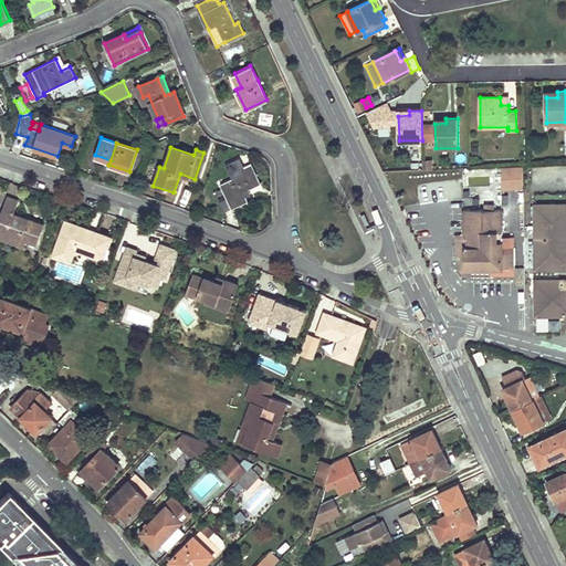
[(222,189),(215,192),(223,211),(247,200),(242,190),(259,182),(250,164),(240,169),(241,174),(220,185),(222,189)]
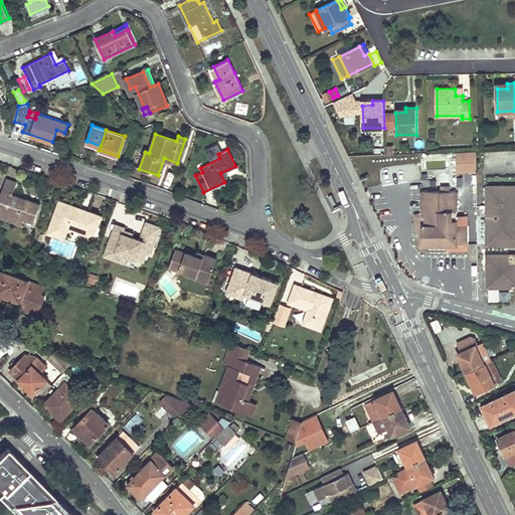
[(475,153),(456,153),(456,172),(476,171),(475,153)]
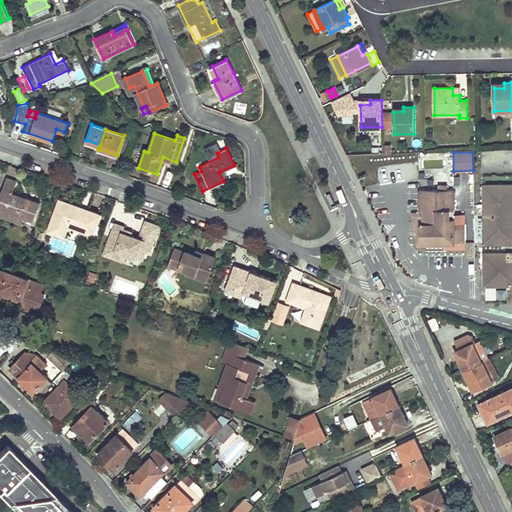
[(40,203),(13,193),(17,181),(6,177),(0,195),(0,215),(22,223),(24,218),(33,221),(40,203)]
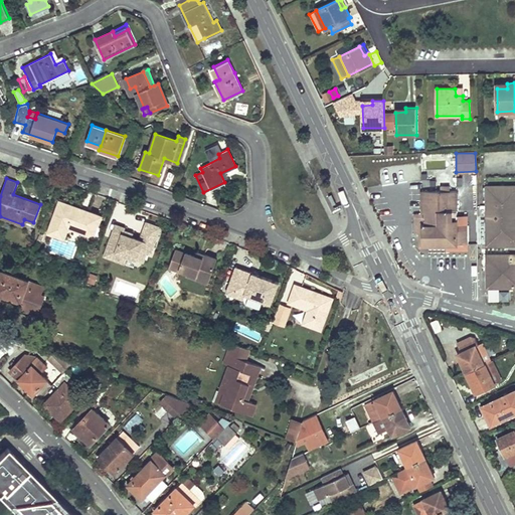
[(488,201),(488,229),(487,229),(487,243),(498,243),(498,242),(507,242),(507,243),(514,243),(514,185),(507,186),(507,187),(498,187),(498,186),(487,186),(487,201),(488,201)]
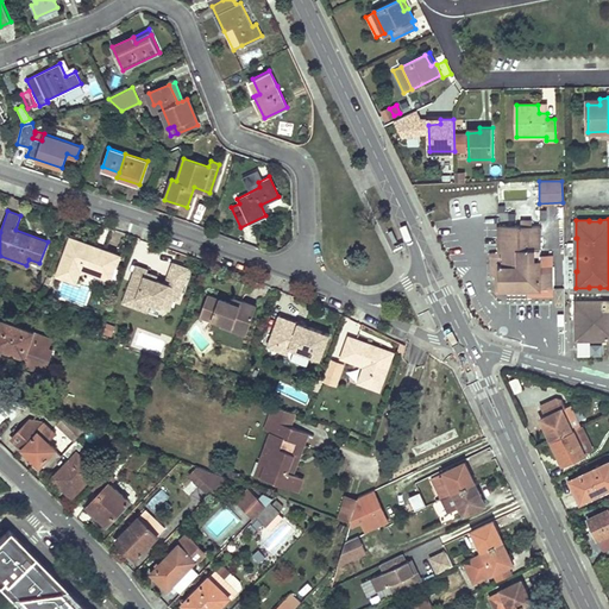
[(540,271),(540,225),(532,225),(532,220),(521,220),(521,226),(516,226),(498,226),(498,252),(491,252),(491,274),(498,274),(498,289),(552,289),(552,271),(540,271)]
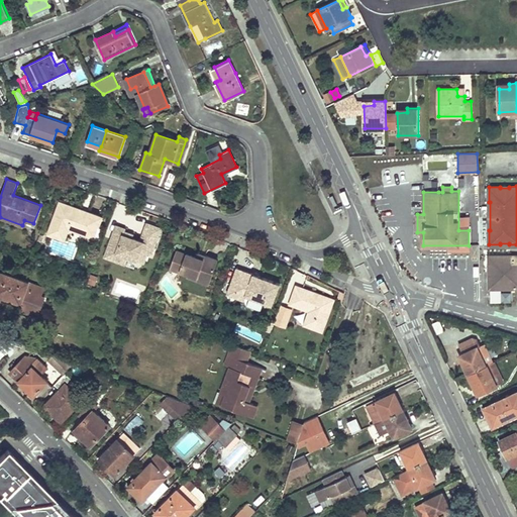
[(82,209),(61,201),(48,233),(65,239),(69,228),(94,238),(102,217),(88,211),(87,214),(81,212),(82,209)]
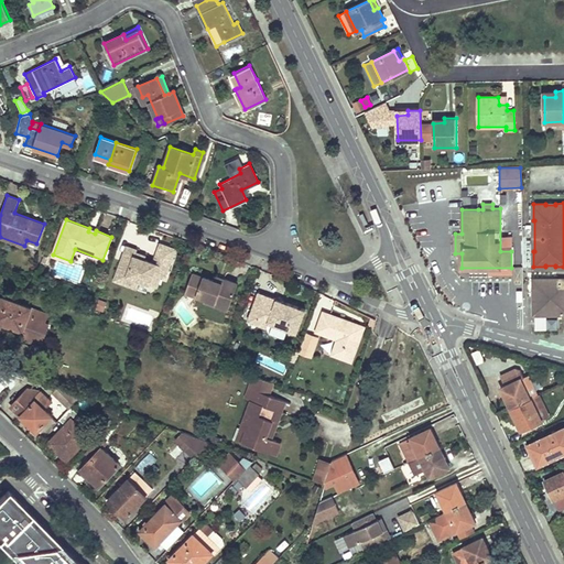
[(36,243),(26,240),(24,246),(35,249),(36,243)]
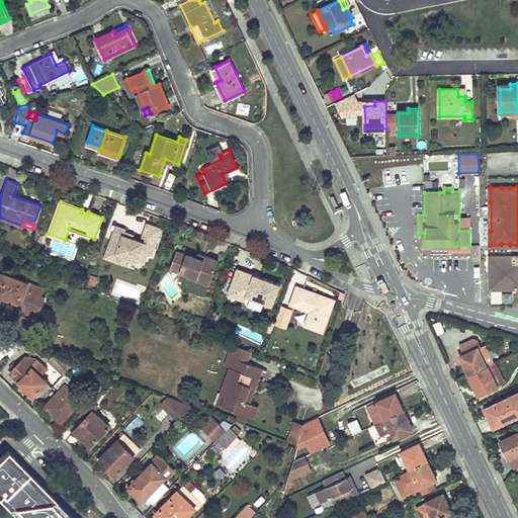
[(132,237),(123,234),(124,231),(125,229),(116,226),(105,257),(125,264),(128,257),(145,263),(148,253),(152,254),(162,229),(147,224),(141,241),(132,237)]
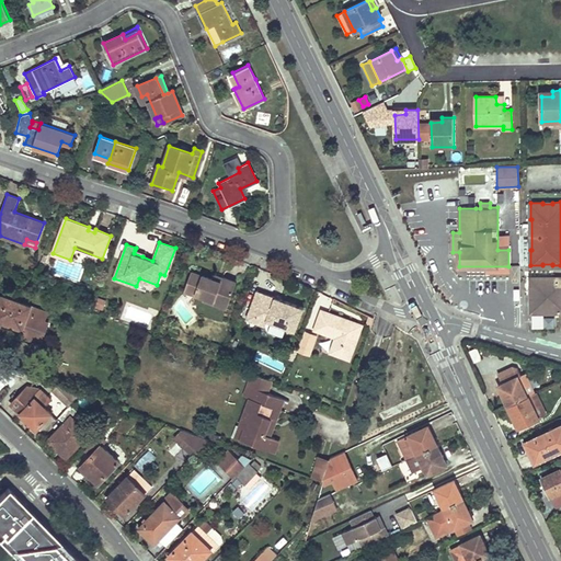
[(221,282),(214,278),(203,274),(203,275),(192,272),(185,290),(196,294),(196,293),(205,296),(204,299),(214,304),(216,298),(229,302),(237,283),(222,277),(221,282)]
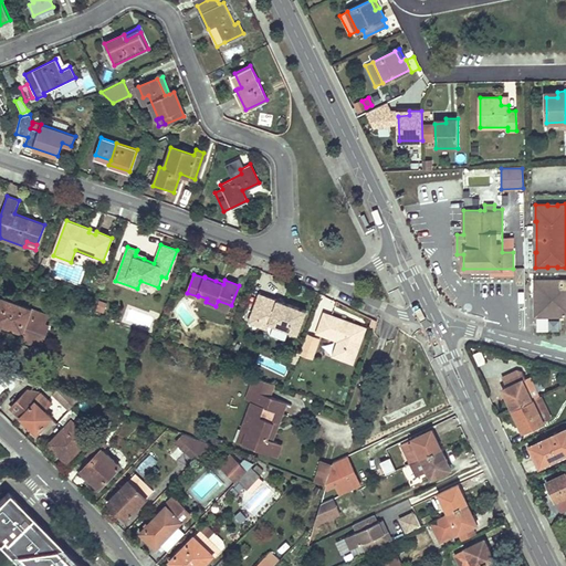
[(547,280),(535,280),(535,293),(537,293),(537,302),(535,302),(535,315),(547,315),(547,313),(558,313),(558,315),(565,314),(565,280),(557,280),(557,282),(547,282),(547,280)]
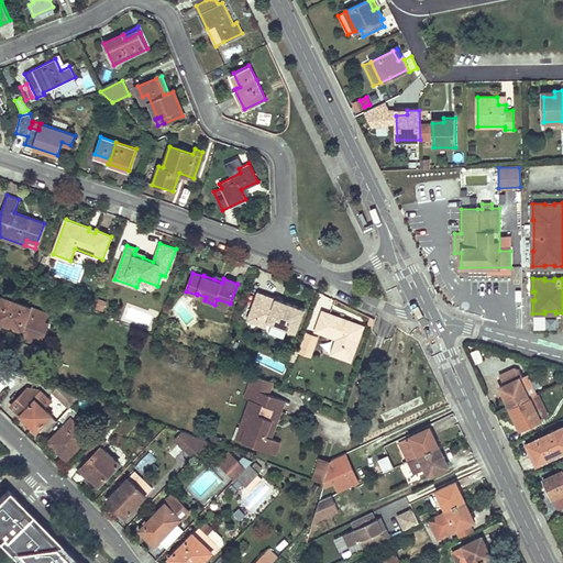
[(305,309),(258,291),(247,319),(265,327),(268,321),(297,331),(305,309)]
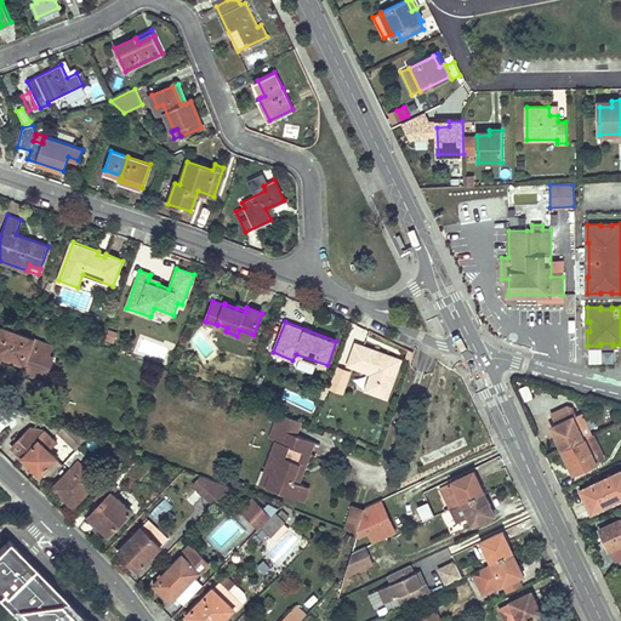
[(50,345),(3,326),(0,331),(0,354),(29,365),(27,372),(39,377),(43,366),(47,365),(50,357),(46,354),(50,345)]
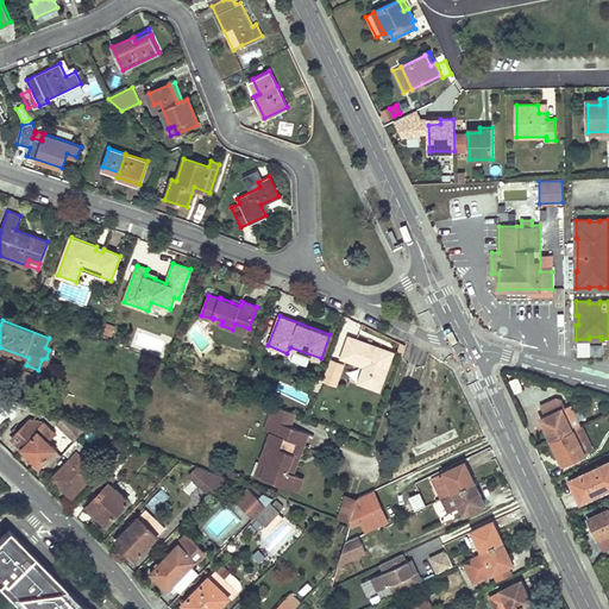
[(249,328),(234,324),(232,330),(246,334),(249,328)]
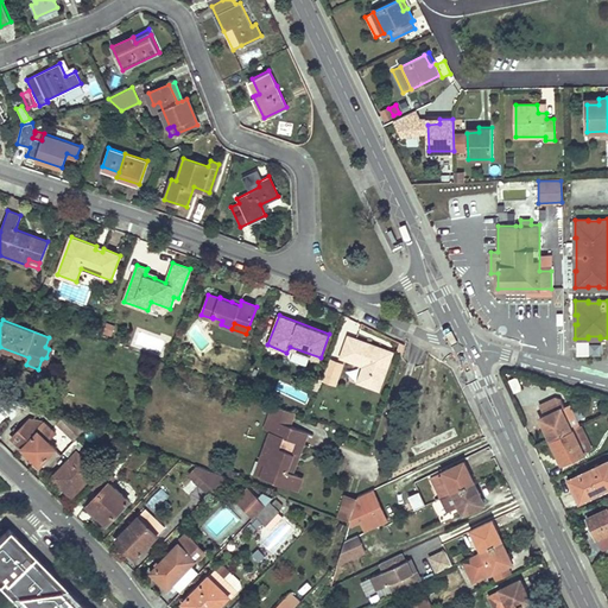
[(386,349),(356,339),(348,335),(340,358),(363,366),(361,371),(367,373),(363,384),(379,390),(390,360),(384,358),(386,349)]
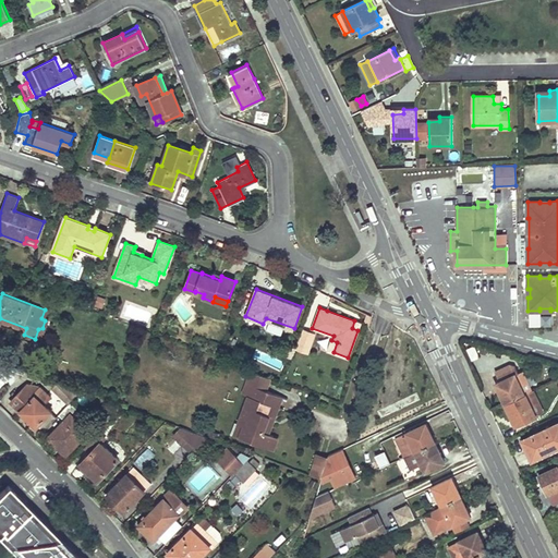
[(529,314),(529,327),(541,327),(541,314),(529,314)]
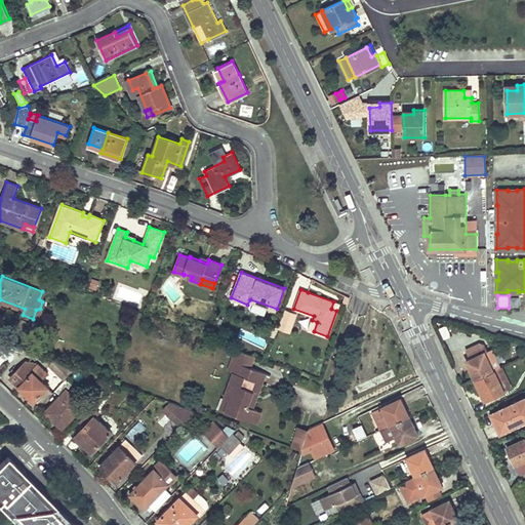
[(38,321),(45,303),(42,301),(40,309),(36,310),(33,319),(38,321)]
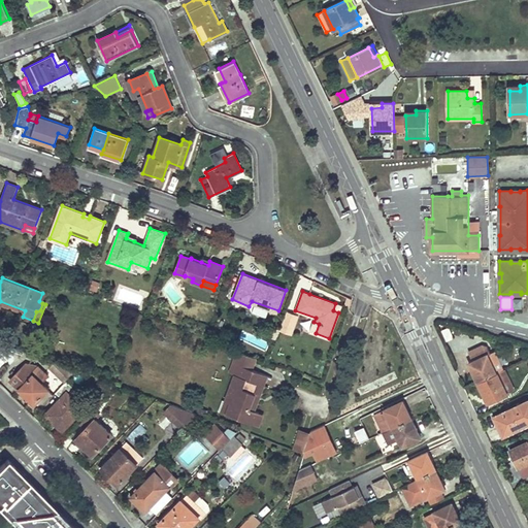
[(341,305),(335,303),(333,310),(338,312),(341,305)]
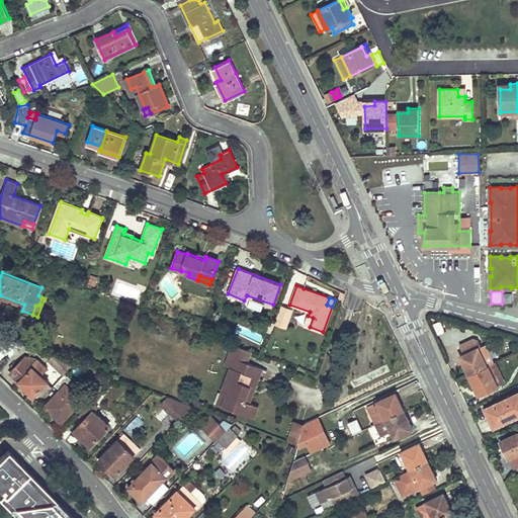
[(310,327),(313,318),(308,316),(305,325),(310,327)]
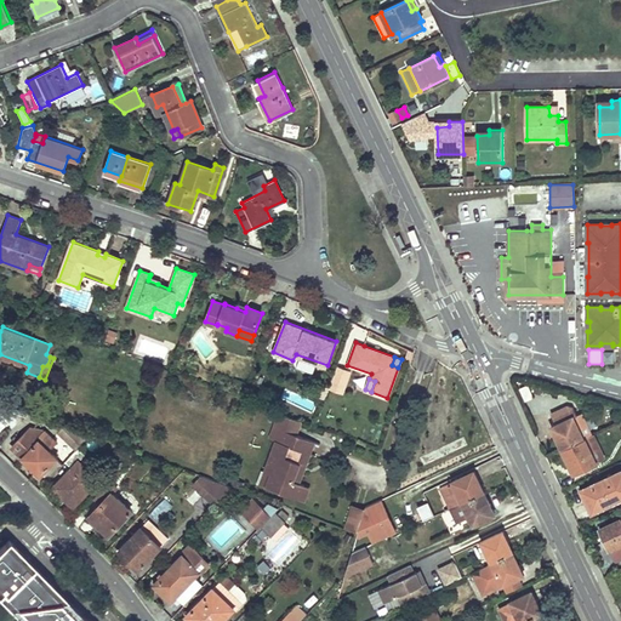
[(556,436),(563,449),(592,434),(581,412),(577,415),(573,406),(568,405),(551,412),(556,425),(557,423),(562,433),(556,436)]
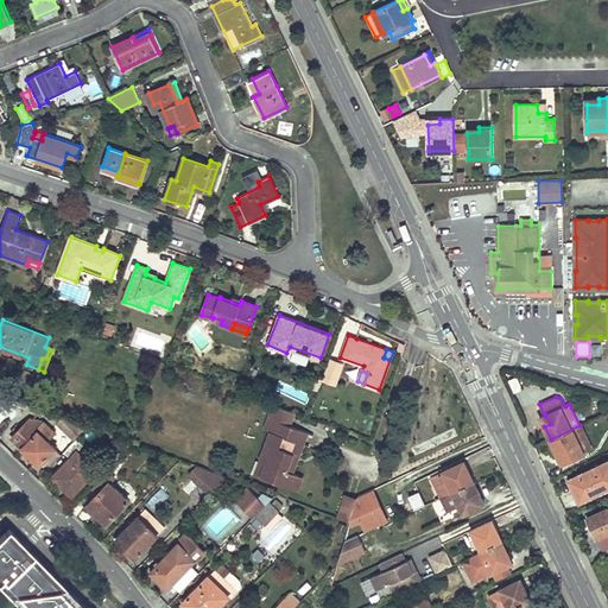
[(304,443),(308,431),(291,425),(296,412),(273,404),(268,417),(274,418),(270,430),(266,441),(268,442),(265,453),(261,451),(258,461),(264,463),(259,475),(291,488),(297,473),(292,472),(287,469),(298,441),(304,443)]
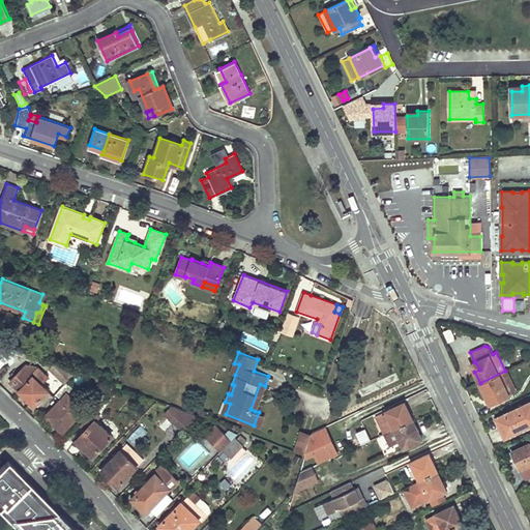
[(239,364),(234,363),(231,374),(235,375),(239,364)]
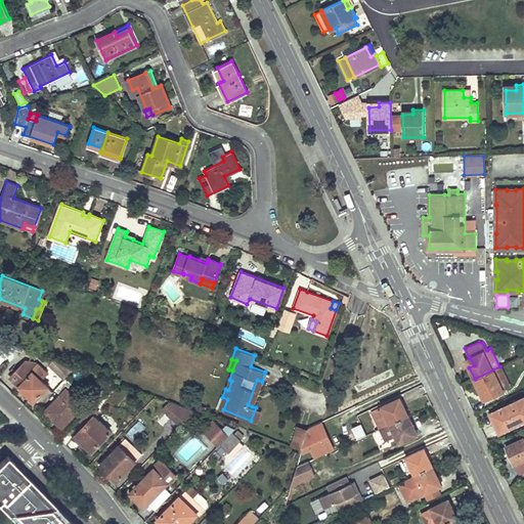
[(37,364),(25,361),(10,377),(34,399),(48,385),(41,379),(46,374),(37,364)]
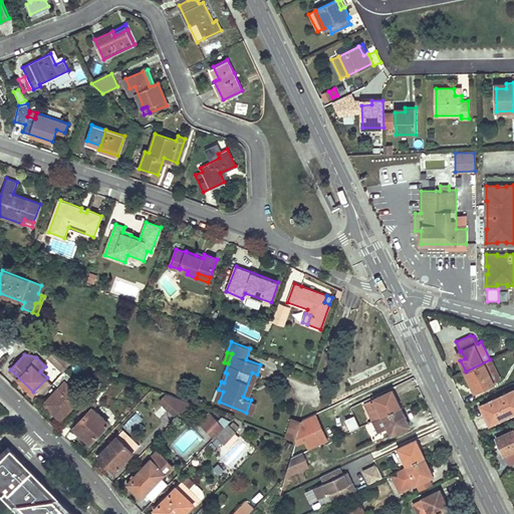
[(472,386),(475,392),(494,382),(488,371),(494,368),(490,359),(466,371),(472,386)]
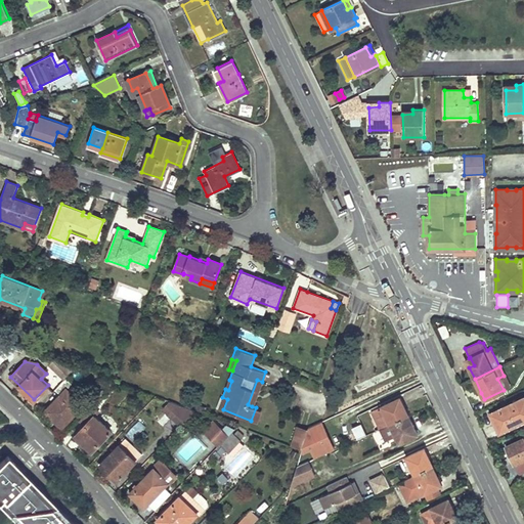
[(504,376),(497,379),(504,390),(509,388),(504,376)]
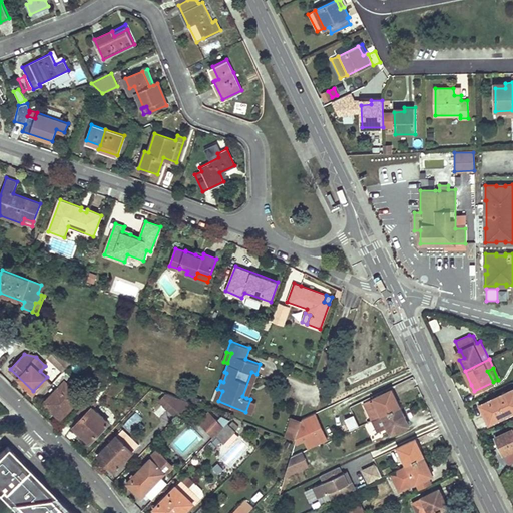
[(53,411),(60,418),(81,396),(65,381),(70,375),(64,370),(63,371),(54,380),(60,385),(44,402),(53,411)]
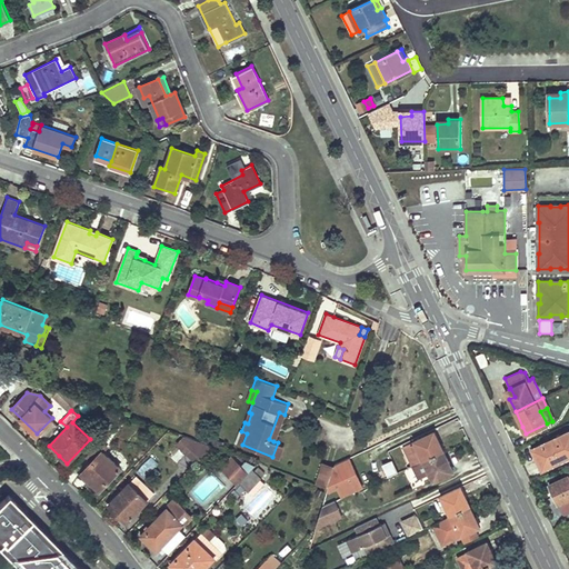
[(285,415),(279,412),(269,439),(273,441),(285,415)]
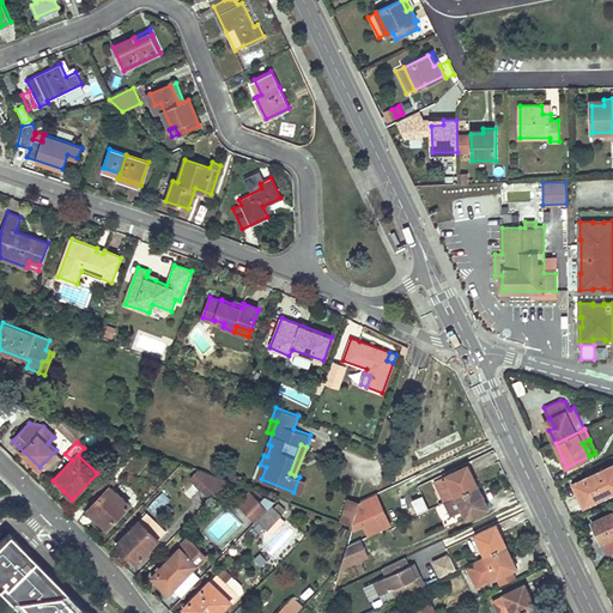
[(266,467),(260,465),(255,478),(261,479),(266,467)]
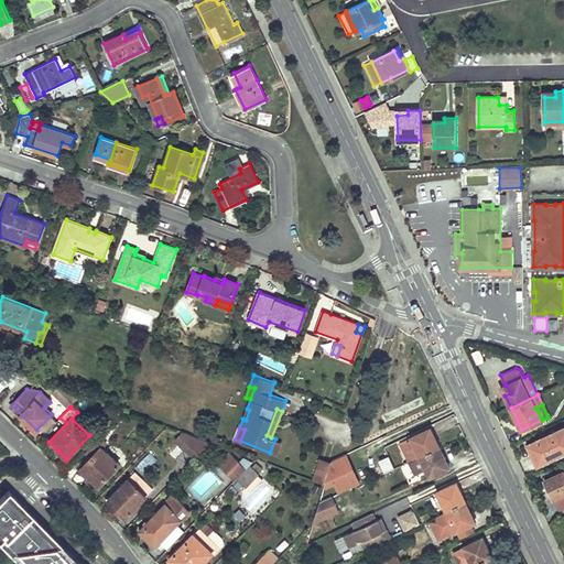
[(404,440),(414,458),(440,446),(435,436),(431,427),(404,440)]
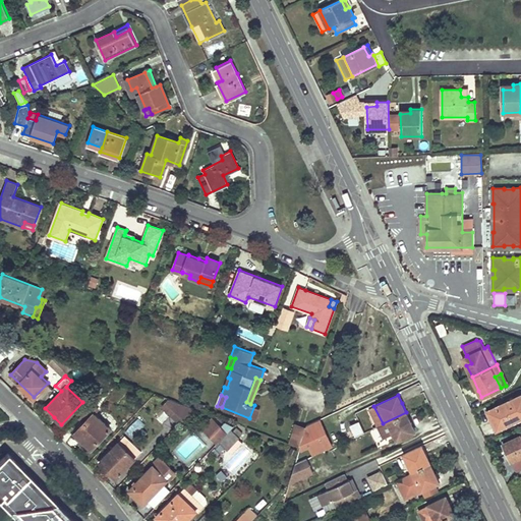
[(497,429),(520,417),(520,395),(494,408),(498,417),(493,419),(497,429)]
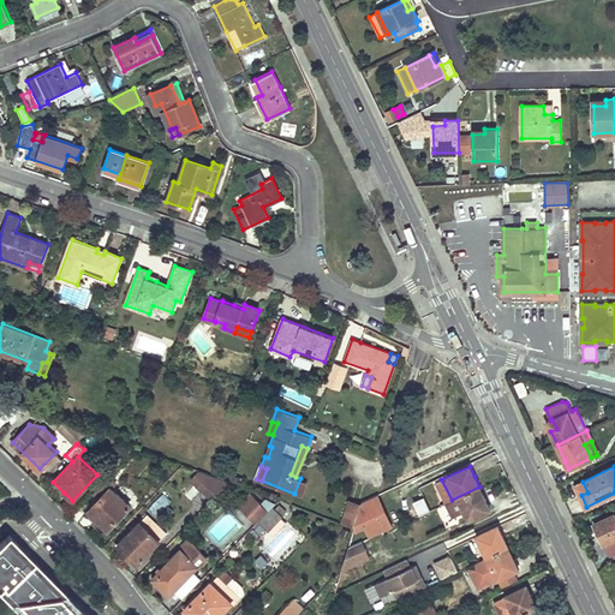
[(228,482),(198,470),(190,478),(212,499),(228,482)]
